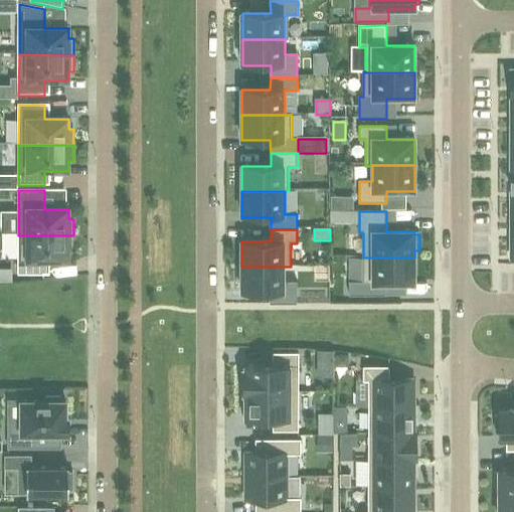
[(44,276),(44,262),(68,262),(68,251),(73,251),(73,235),(18,235),(18,276),(44,276)]
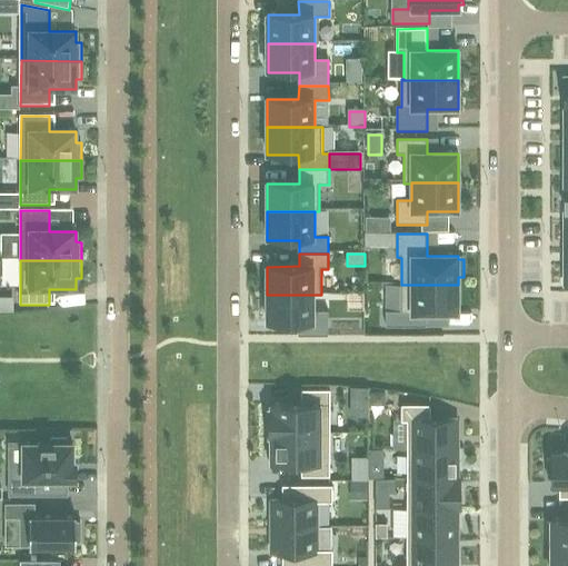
[(387,313),(387,328),(427,328),(427,314),(458,314),(458,285),(401,285),(401,313),(387,313)]
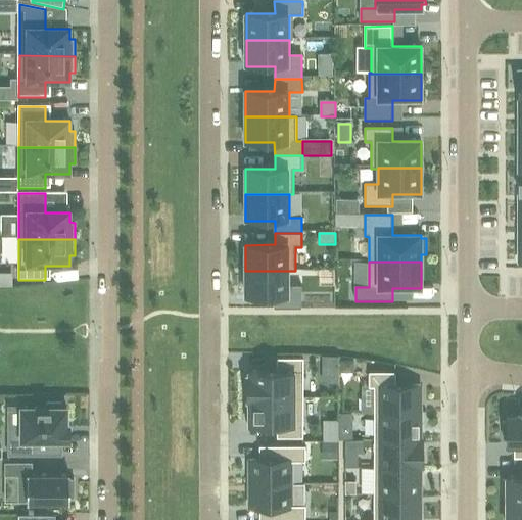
[(245,271),(245,297),(275,297),(275,310),(301,310),(302,287),(289,287),(289,272),(295,272),(295,271),(245,271)]
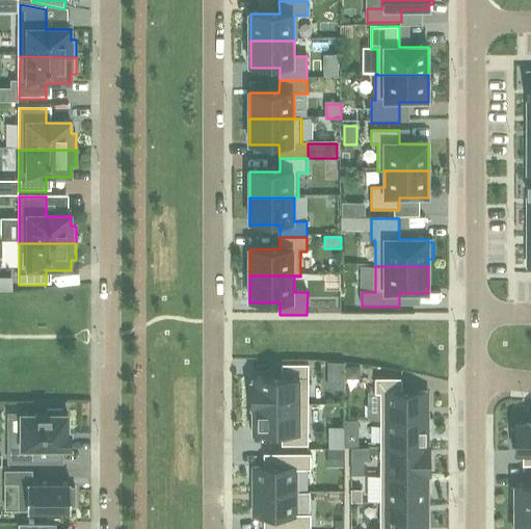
[(251,384),(251,407),(255,407),(255,406),(309,406),(309,366),(283,366),(283,379),(255,379),(255,384),(251,384)]
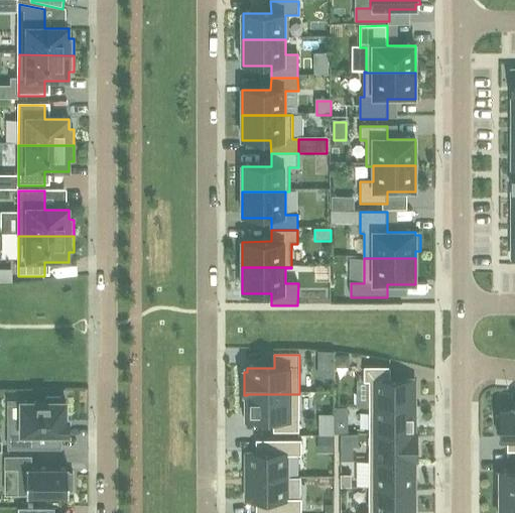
[(349,358),(338,358),(338,369),(349,369),(349,358)]
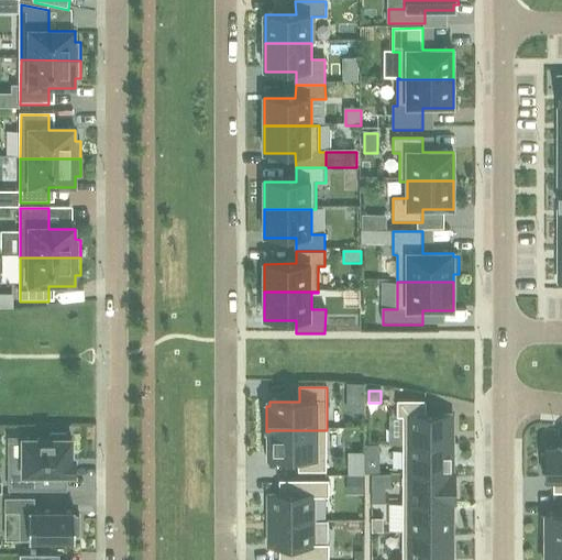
[(398,403),(398,418),(404,418),(404,447),(453,447),(453,417),(426,417),(426,403),(398,403)]
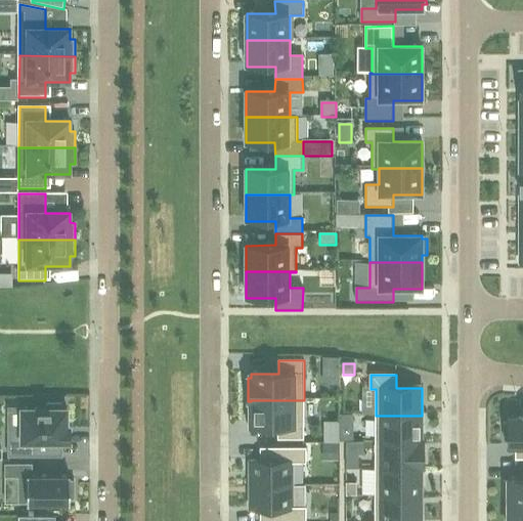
[(247,407),(247,424),(251,424),(251,427),(278,427),(277,440),(304,440),(304,400),(251,400),(251,401),(251,407),(247,407)]
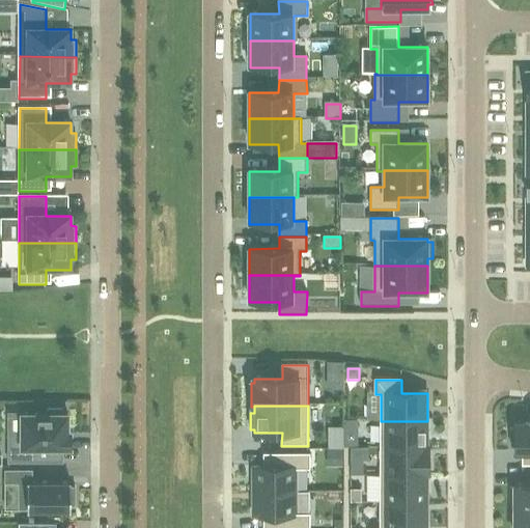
[(23,437),(9,437),(9,464),(51,464),(51,448),(72,448),(72,433),(68,433),(68,416),(68,415),(63,415),(63,411),(48,411),(48,415),(23,415),(23,416),(23,437)]
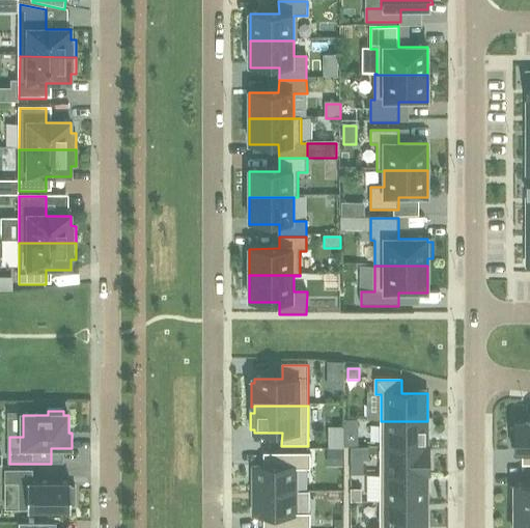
[(381,421),(381,448),(427,448),(427,447),(427,421),(381,421)]
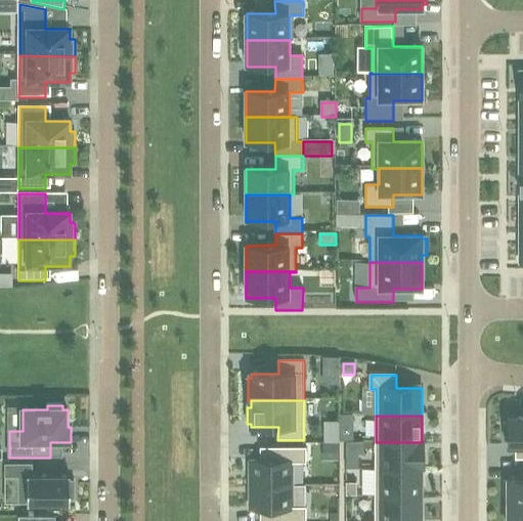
[(505,425),(505,441),(509,441),(509,447),(522,447),(522,416),(519,416),(519,419),(509,419),(509,425),(505,425)]
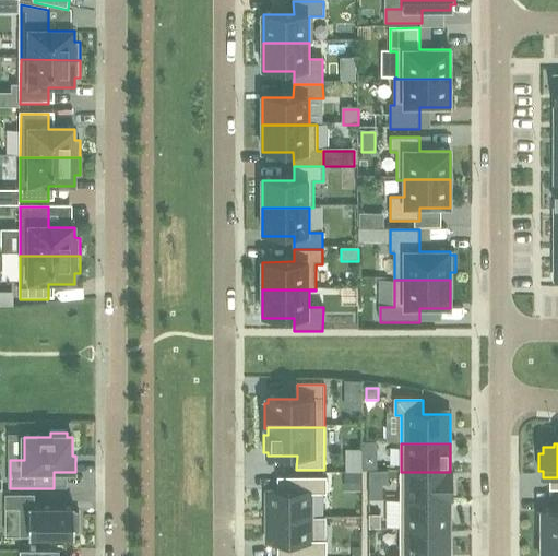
[(364,472),(364,451),(352,451),(352,474),(364,474),(364,472)]
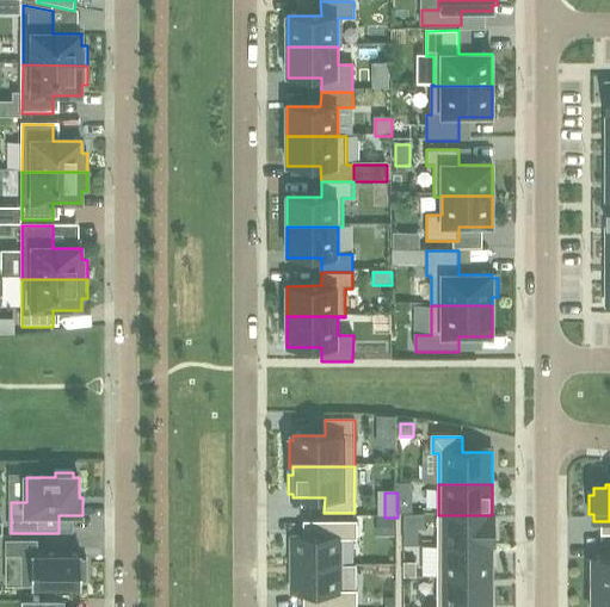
[(438,515),(438,547),(492,547),(492,549),(494,549),(494,514),(492,514),(492,515),(438,515)]
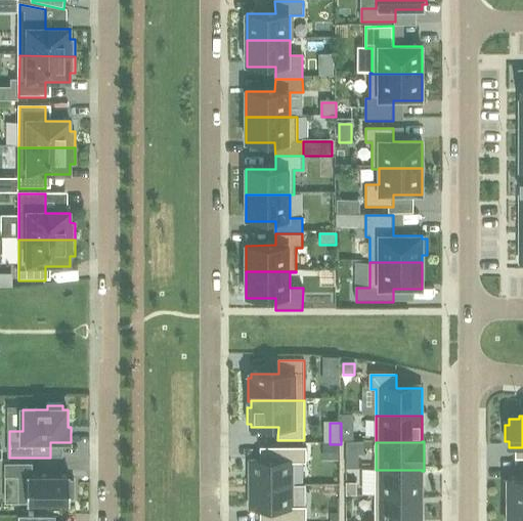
[(364,456),(364,442),(354,442),(347,442),(347,456),(359,456),(364,456)]
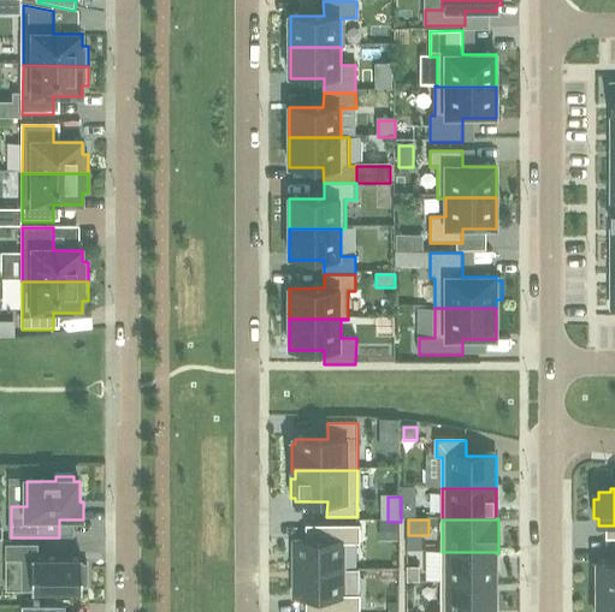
[(386,526),(386,544),(398,544),(398,526),(386,526)]
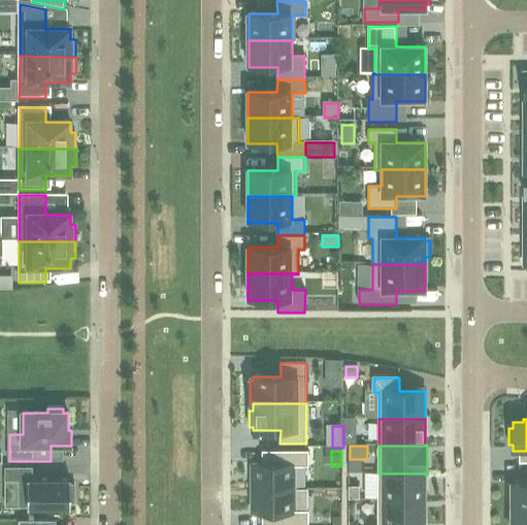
[(253,465),(253,490),(294,490),(294,468),(309,468),(309,452),(262,452),(262,465),(253,465)]
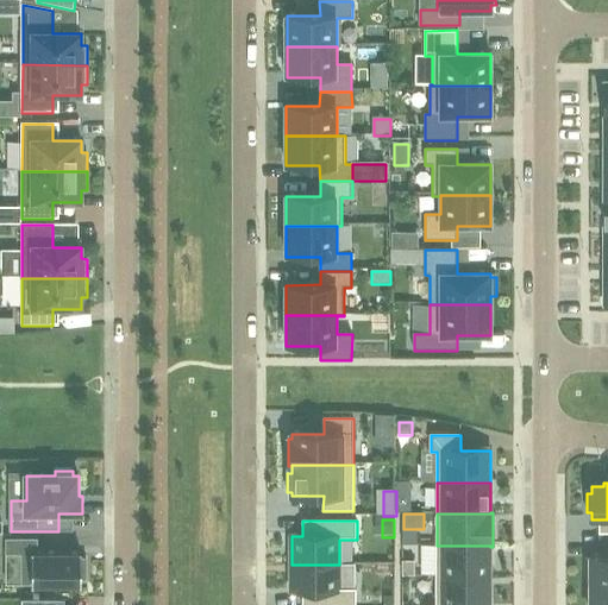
[(82,555),(38,555),(38,541),(7,541),(7,555),(7,586),(23,586),(46,586),(46,591),(66,591),(66,586),(82,586),(82,580),(87,580),(87,560),(82,560),(82,555)]
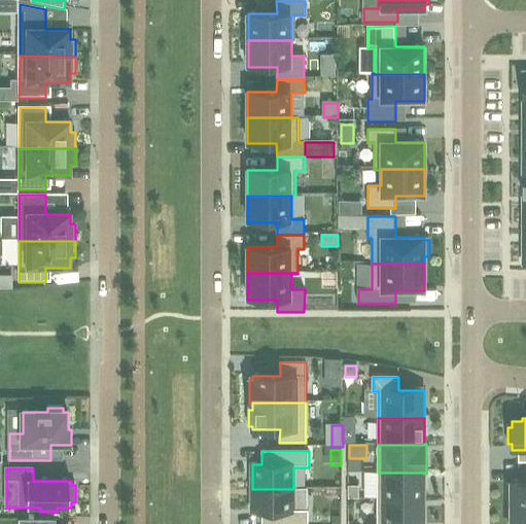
[(378,473),(378,500),(424,500),(424,474),(424,473),(378,473)]
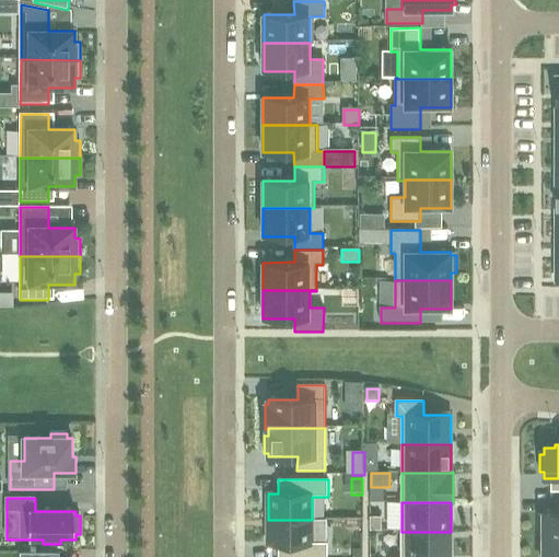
[(539,517),(539,534),(544,534),(544,541),(558,540),(558,512),(544,513),(544,517),(539,517)]
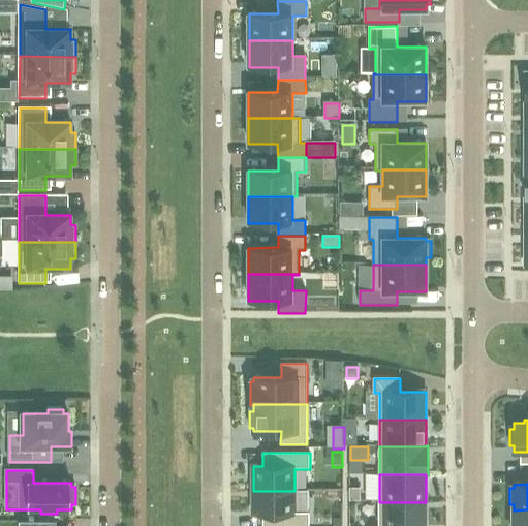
[(360,490),(350,490),(350,501),(360,501),(360,490)]
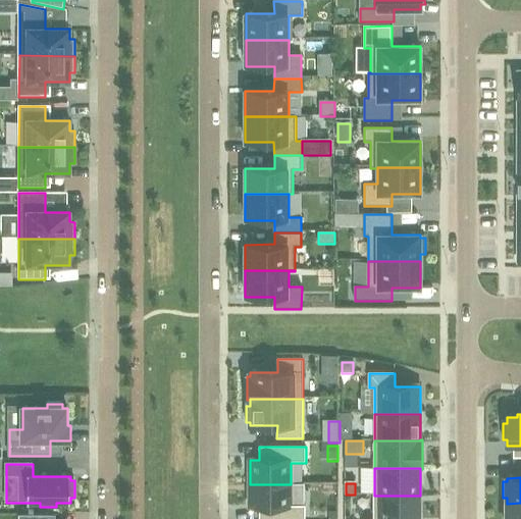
[(250,484),(250,509),(259,509),(259,518),(305,518),(306,507),(291,507),(291,484),(250,484)]
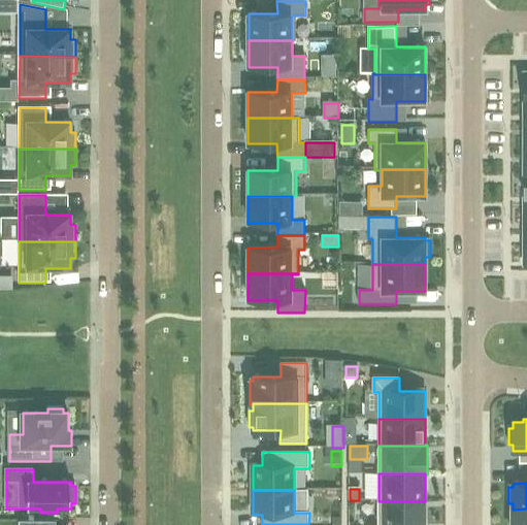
[(424,524),(425,501),(379,501),(379,524),(424,524)]
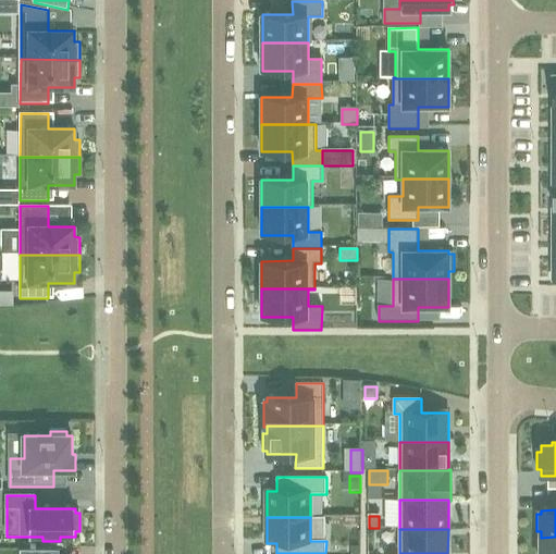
[(555,537),(541,538),(540,553),(555,553),(555,537)]
